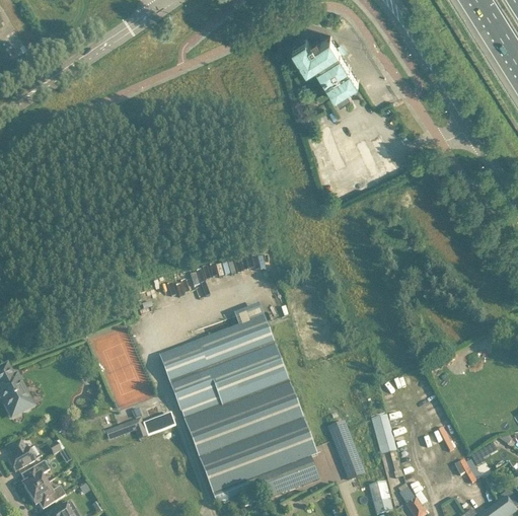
[(305,34),(292,44),(306,66),(315,61),(335,91),(337,90),(340,95),(352,88),(349,83),(358,77),(342,51),(344,50),(339,43),(337,44),(329,32),(320,39),(316,32),(310,37),(312,39),(309,41),(305,34)]
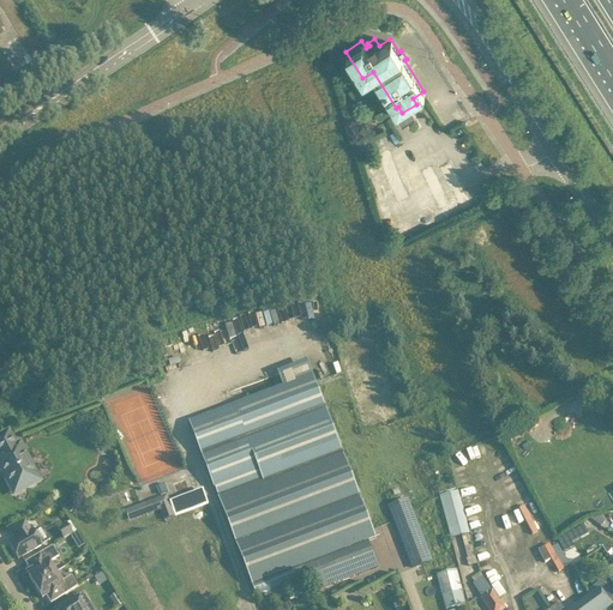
[(372,145),(368,133),(356,136),(360,149),(372,145)]
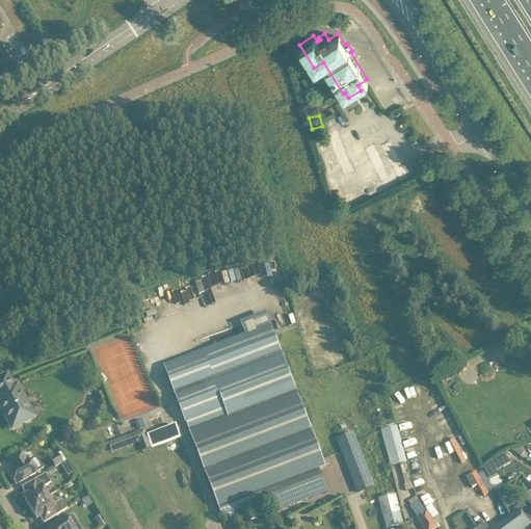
[(318,466),(324,464),(316,442),(270,322),(163,364),(185,420),(214,408),(204,380),(213,376),(228,415),(189,429),(221,513),(268,496),(269,499),(285,493),(289,503),(326,488),(318,466)]
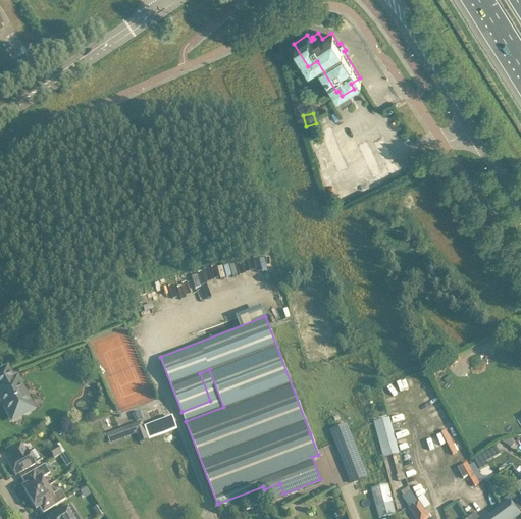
[(0,397),(10,418),(33,407),(15,374),(12,376),(6,365),(0,368),(0,397)]
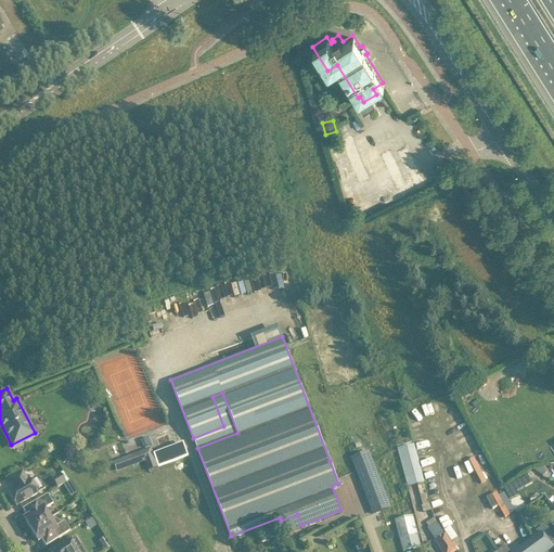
[(407,484),(416,482),(423,479),(412,439),(396,444),(407,484)]
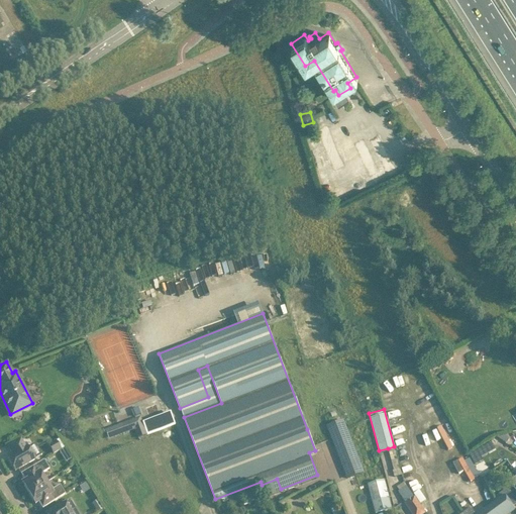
[(170,410),(164,412),(168,424),(175,421),(170,410)]
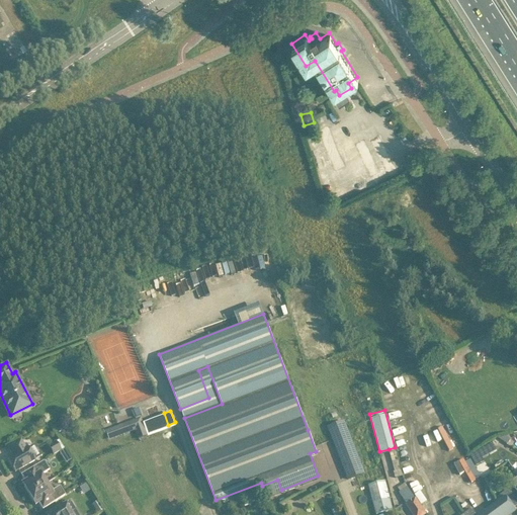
[(141,415),(121,422),(125,432),(134,429),(138,437),(148,433),(141,415)]
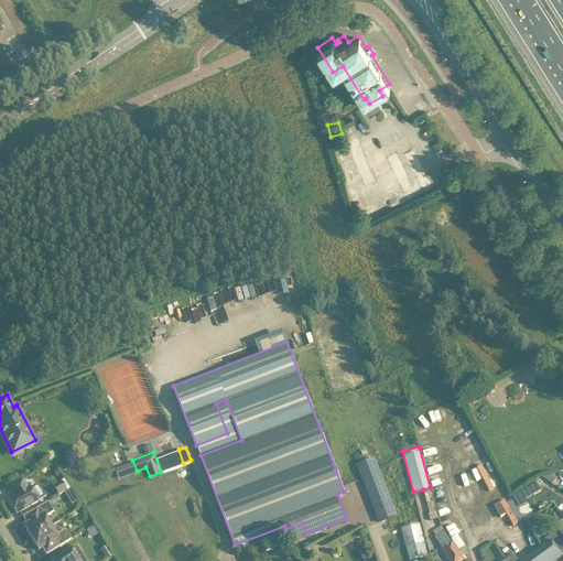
[(375,455),(355,463),(378,520),(397,513),(375,455)]
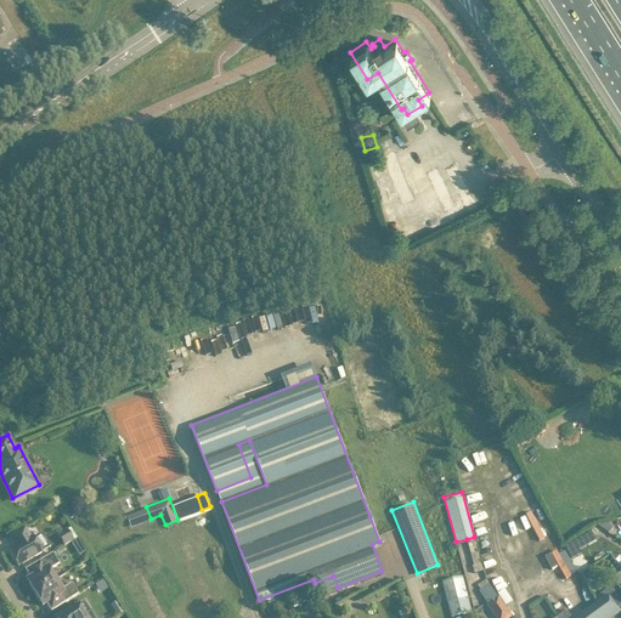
[(608,520),(597,522),(608,529),(613,523),(608,520)]
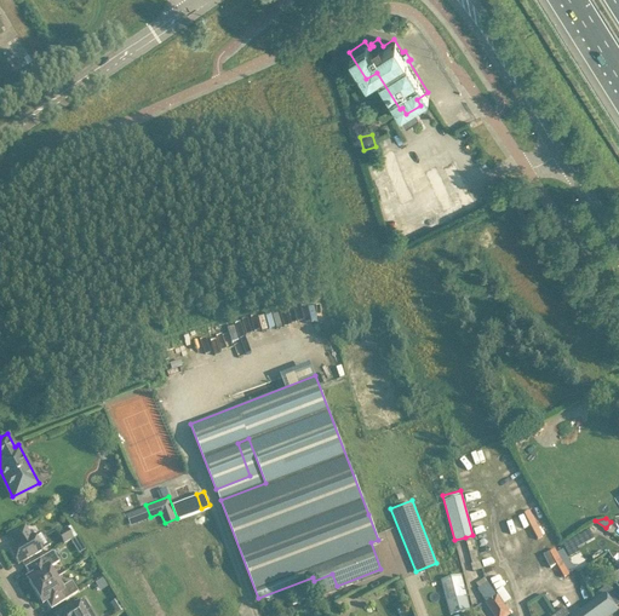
[(17,562),(27,556),(41,547),(32,533),(30,534),(24,524),(9,533),(13,540),(16,542),(9,547),(17,562)]
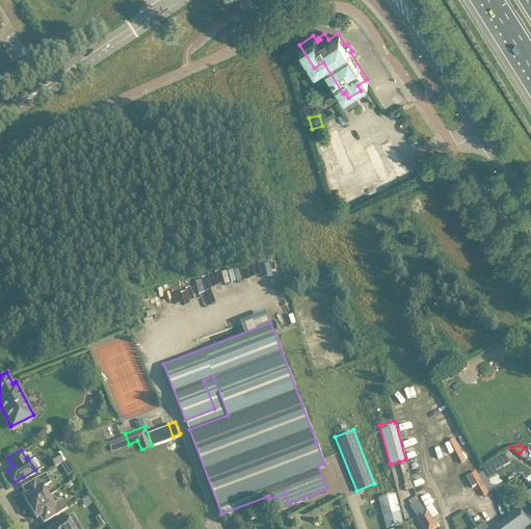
[(61,460),(56,451),(49,455),(54,465),(59,461),(61,460)]
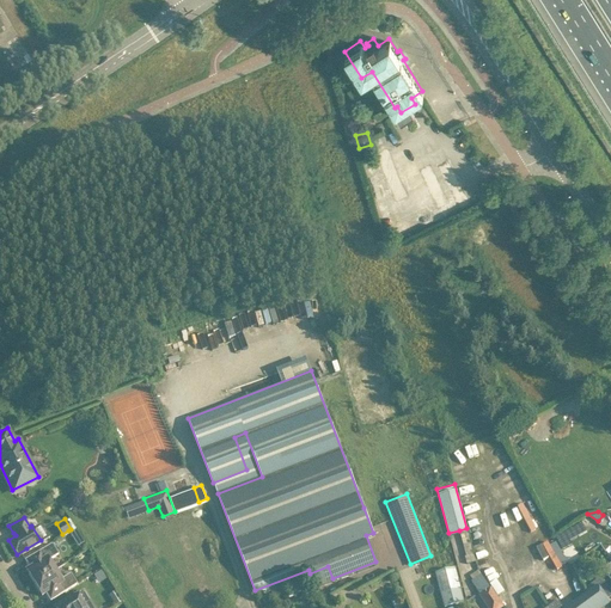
[(466,528),(459,530),(465,553),(464,553),(466,560),(474,559),(472,552),(466,528)]
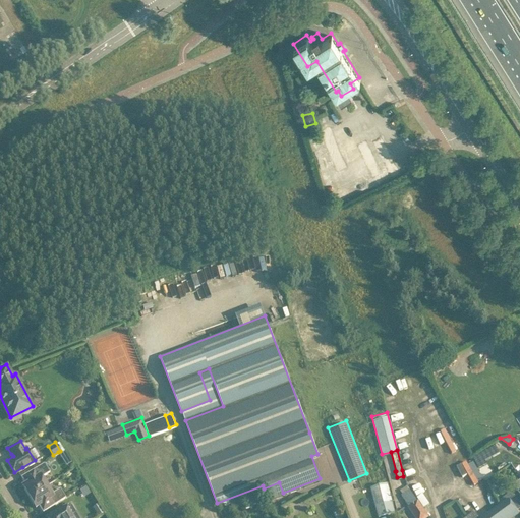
[(456,464),(462,474),(466,471),(473,482),(481,476),(468,456),(456,464)]
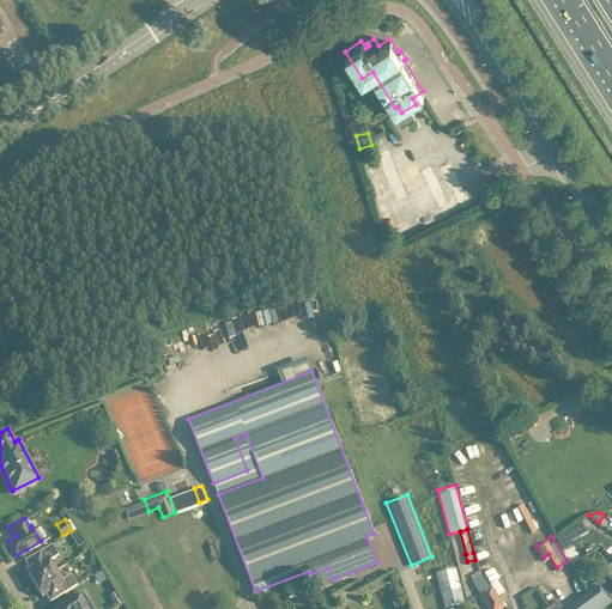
[(29,566),(28,567),(25,568),(32,582),(54,568),(48,559),(58,553),(52,542),(24,559),(29,566)]
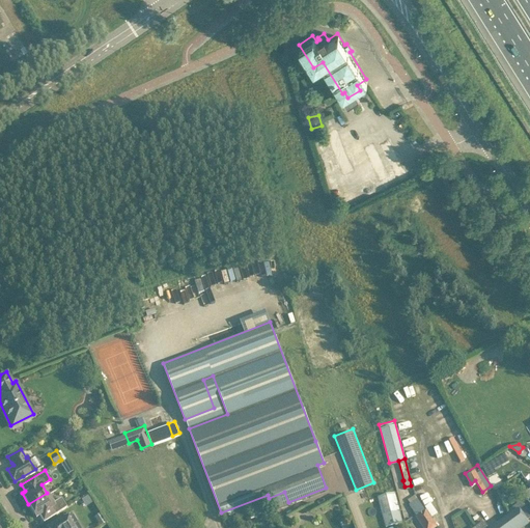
[(497,470),(486,476),(494,489),(503,482),(497,470)]
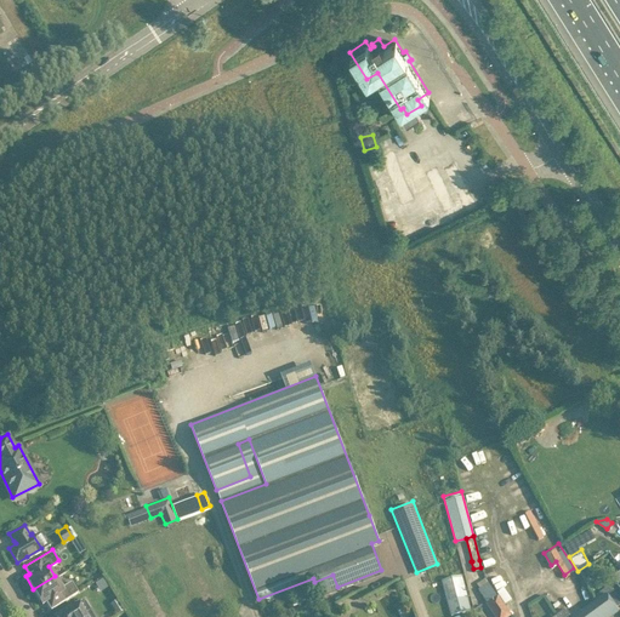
[(61,583),(69,580),(67,572),(57,576),(61,583)]
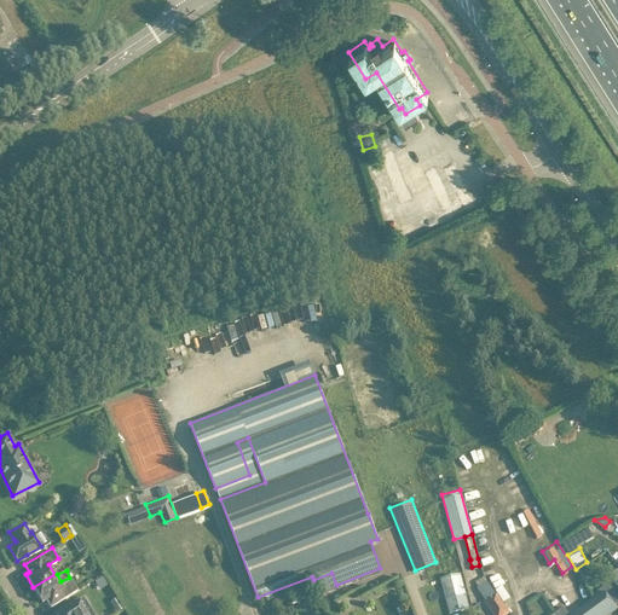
[(458,572),(440,576),(449,611),(468,607),(458,572)]
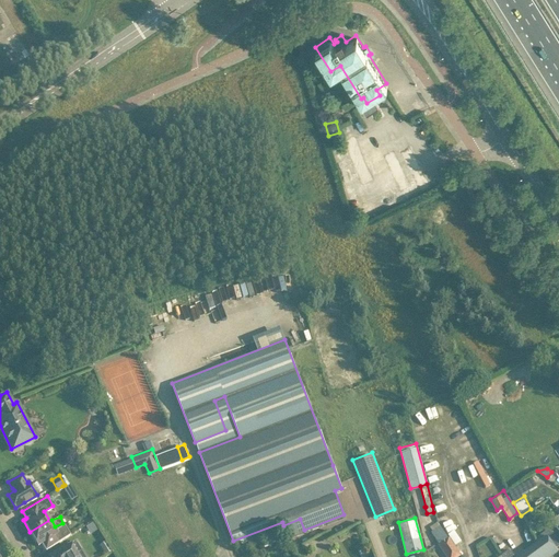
[(30,532),(35,540),(37,544),(41,542),(45,548),(69,533),(63,523),(55,529),(49,520),(30,532)]
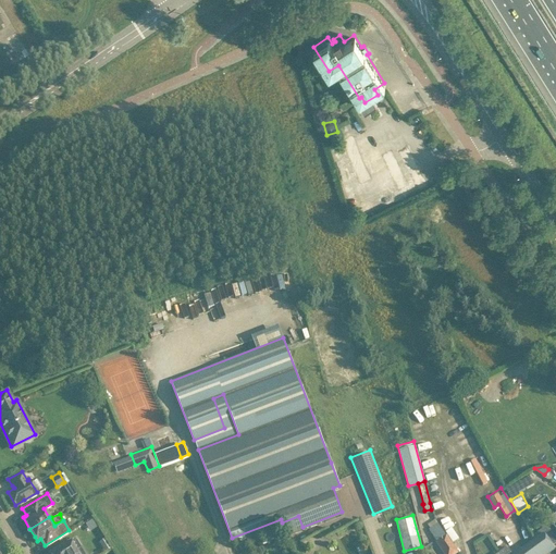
[(434,517),(427,521),(430,526),(437,521),(434,517)]
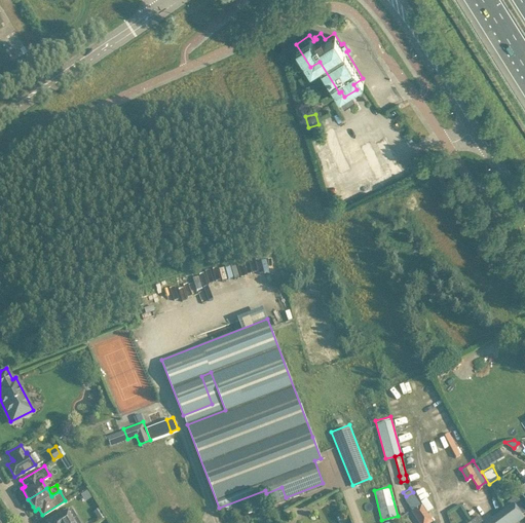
[(404,497),(408,502),(420,522),(425,522),(432,519),(413,492),(406,496),(404,497)]
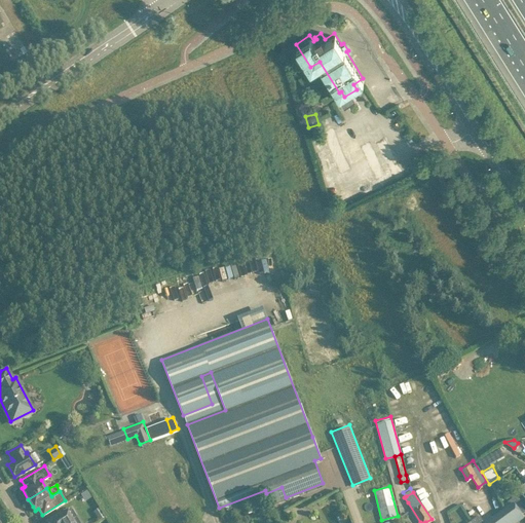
[(425,495),(419,499),(426,511),(433,507),(425,495)]
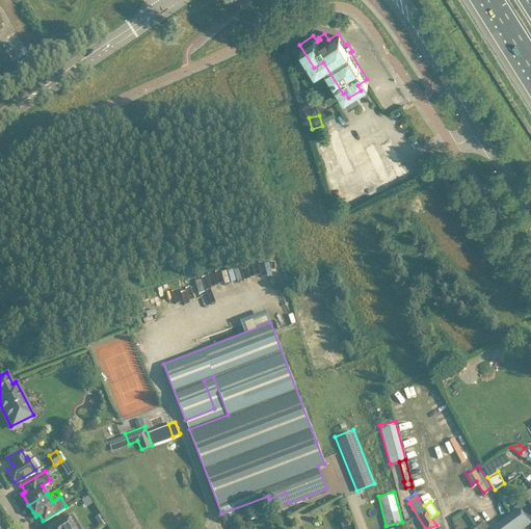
[(519,507),(527,520),(530,516),(530,512),(524,503),(519,507)]
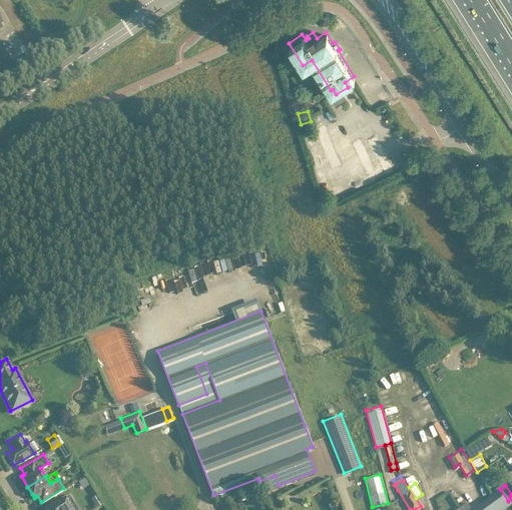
[(501,509),(510,504),(508,501),(500,489),(473,509),(467,501),(457,508),(454,509),(501,509)]
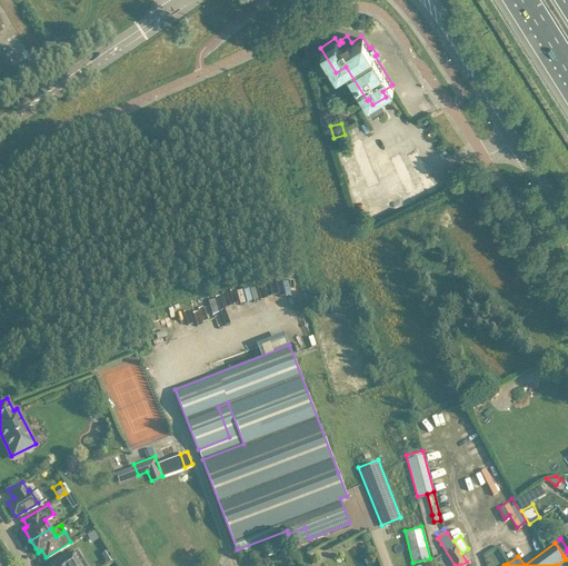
[(484,553),(488,563),(502,556),(498,547),(484,553)]
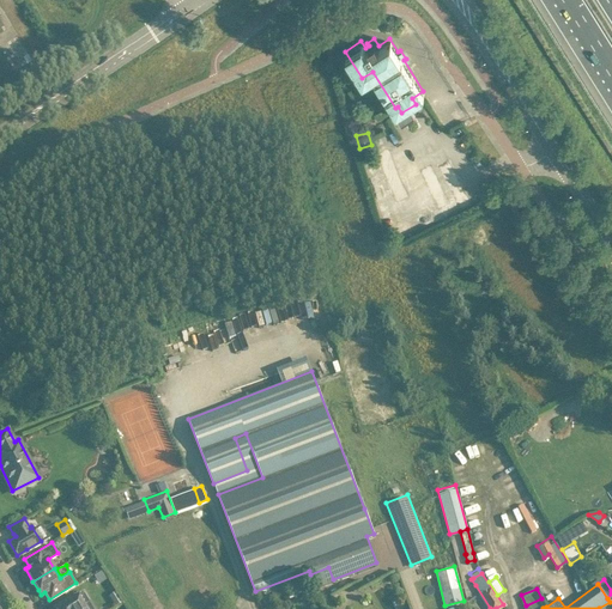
[(94,608),(89,600),(82,603),(76,592),(53,607),(55,608),(53,608),(94,608)]
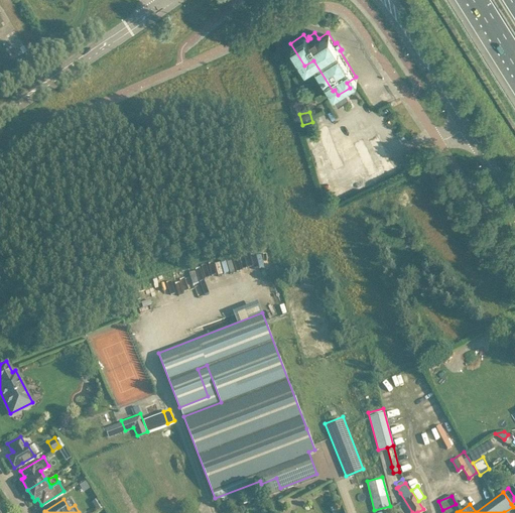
[(98,499),(93,501),(98,509),(102,506),(98,499)]
